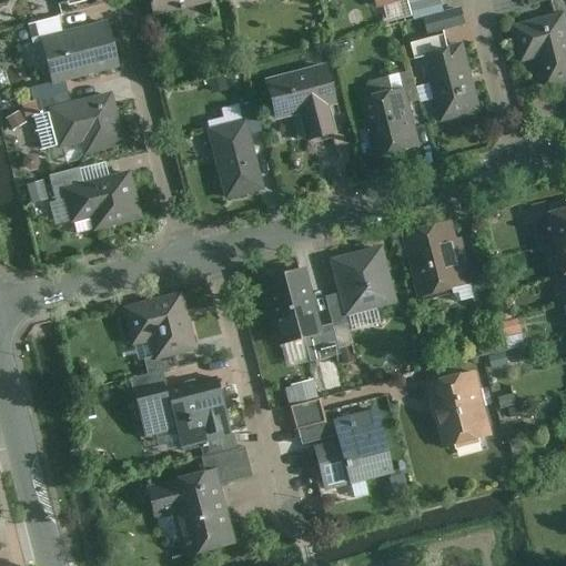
[(151,0),(155,16),(206,0),(151,0)]
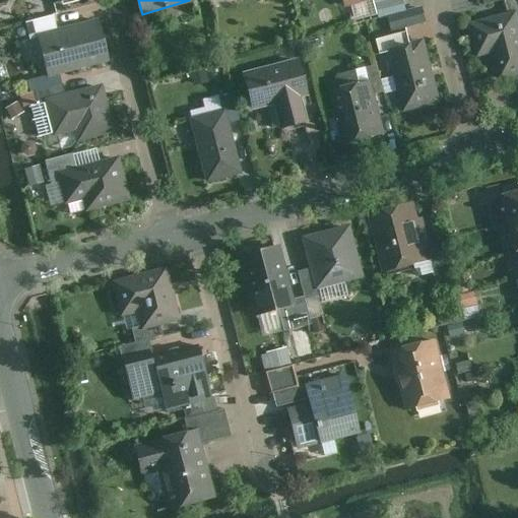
[(376,0),(380,16),(408,9),(405,0),(376,0)]
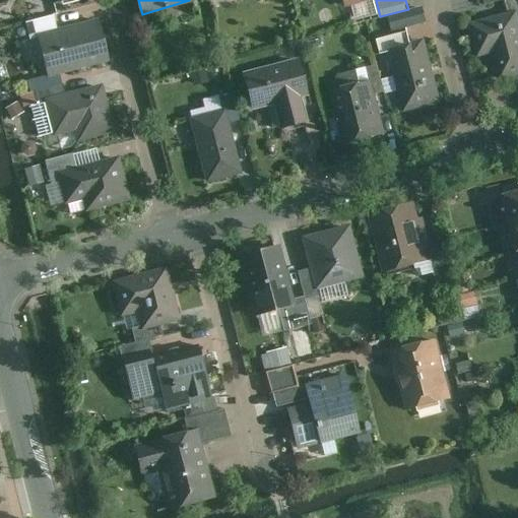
[(517,73),(517,15),(516,8),(466,21),(475,55),(491,51),(497,78),(517,73)]
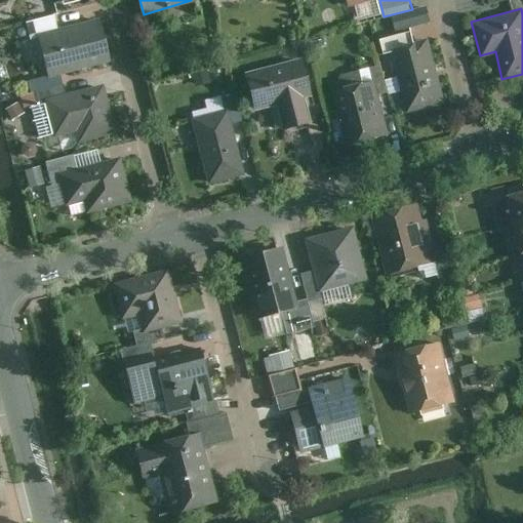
[(37,34),(58,29),(54,13),(25,22),(29,36),(37,34)]
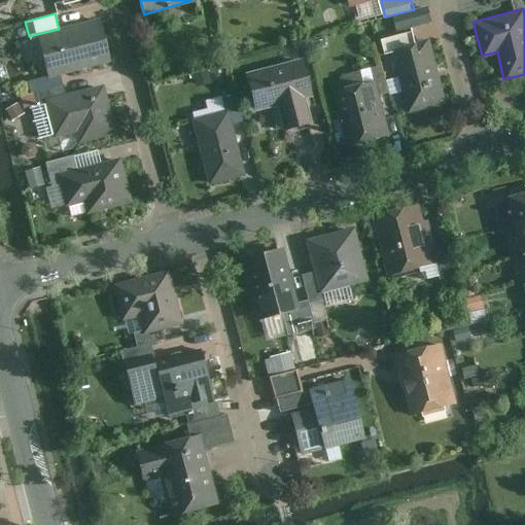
[(111,62),(100,19),(59,29),(37,34),(48,77),(111,62)]
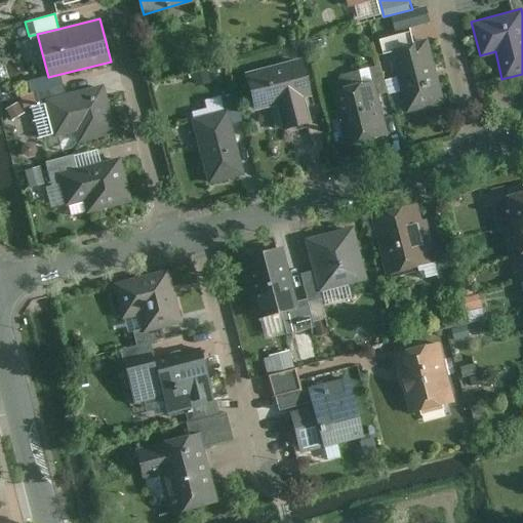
[(447,103),(431,37),(392,47),(408,112),(447,103)]
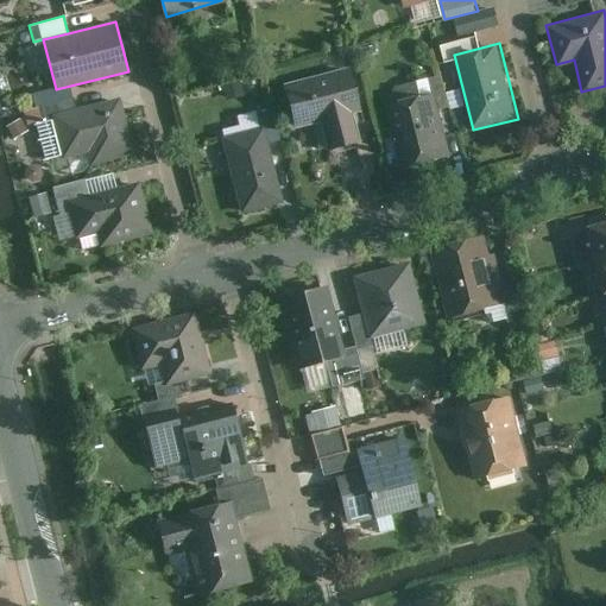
[(351,68),(284,84),(295,127),(321,120),(329,153),(363,144),(354,113),(361,111),(351,68)]
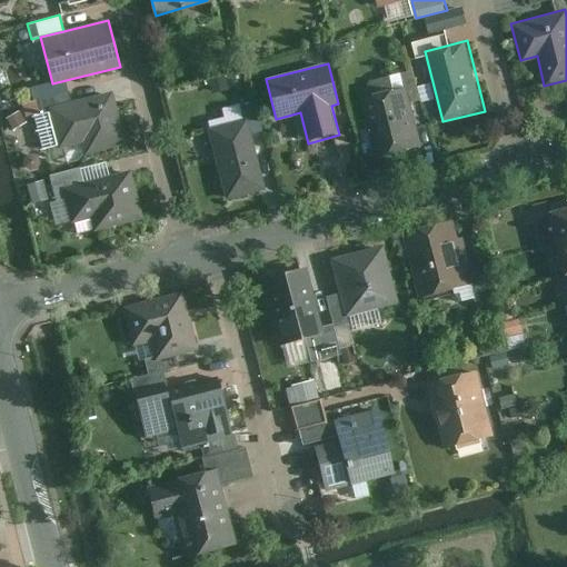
[(406,87),(409,102),(421,99),(414,69),(403,71),(406,87)]
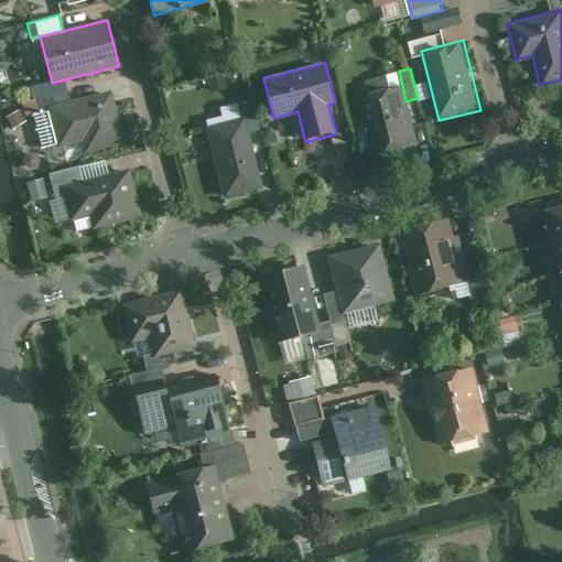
[(406,101),(402,86),(359,98),(374,155),(418,144),(406,101)]
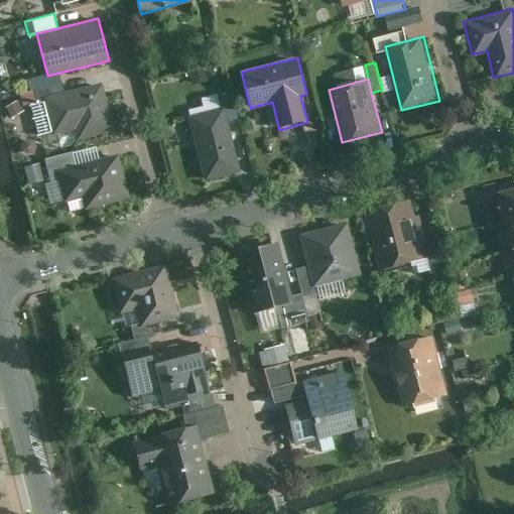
[(43,97),(63,92),(61,83),(33,90),(36,99),(43,97)]
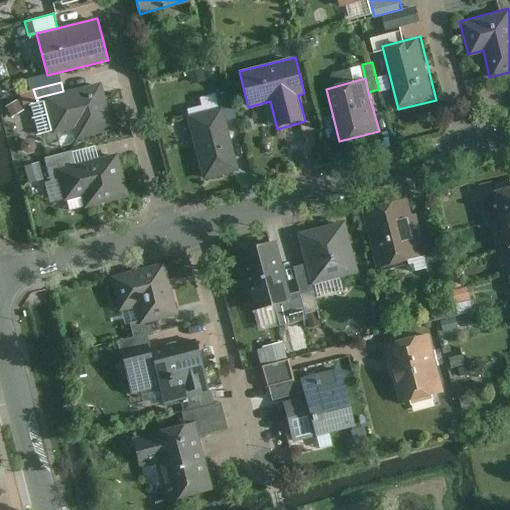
[(113,128),(101,82),(63,91),(43,96),(53,134),(74,128),(76,138),(113,128)]
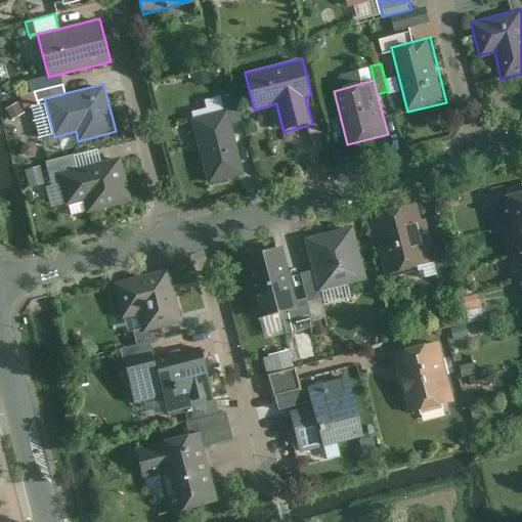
[(223,95),(226,107),(231,124),(241,121),(233,93),(223,95)]
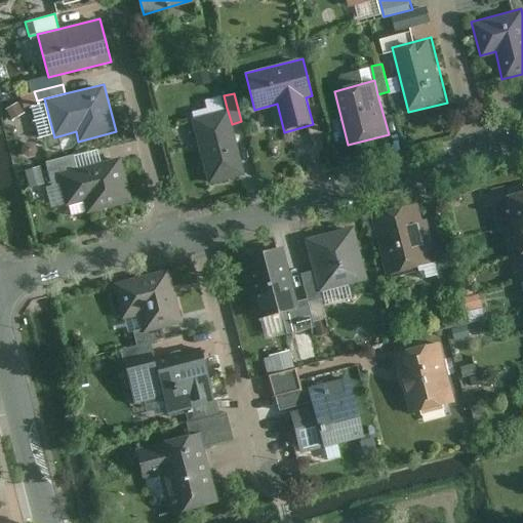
[(232,124),(227,108),(192,117),(207,184),(244,174),(232,124)]
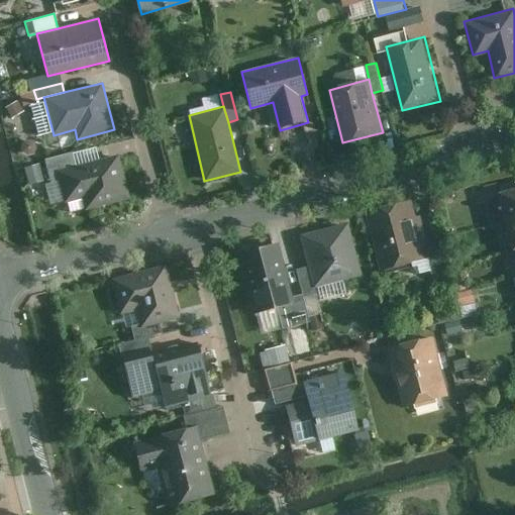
[(56,170),(76,165),(72,150),(43,159),(49,182),(59,179),(56,170)]
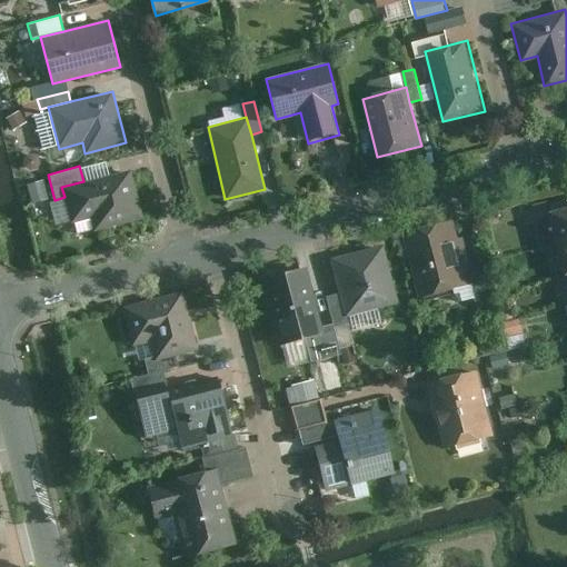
[(142,218),(130,170),(83,181),(61,187),(65,197),(70,222),(90,218),(93,231),(142,218)]
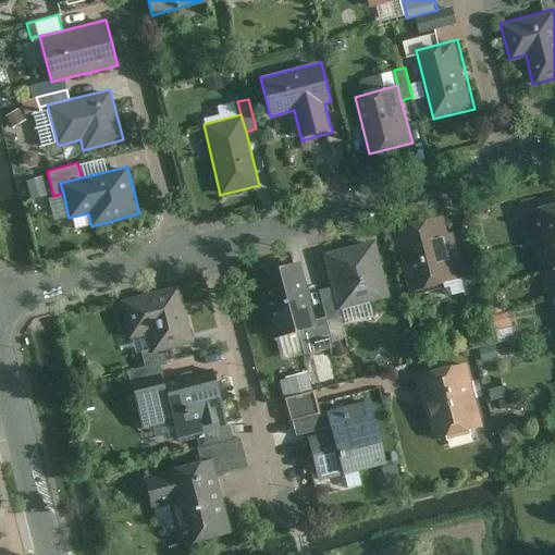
[(32,198),(47,194),(41,173),(26,177),(32,198)]
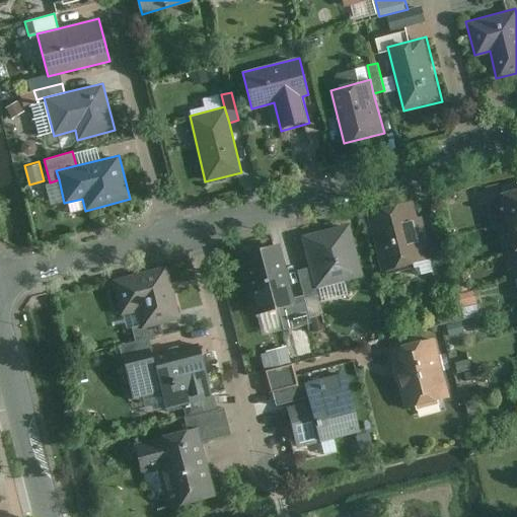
[(516,193),(505,196),(512,223),(516,222),(516,193)]
